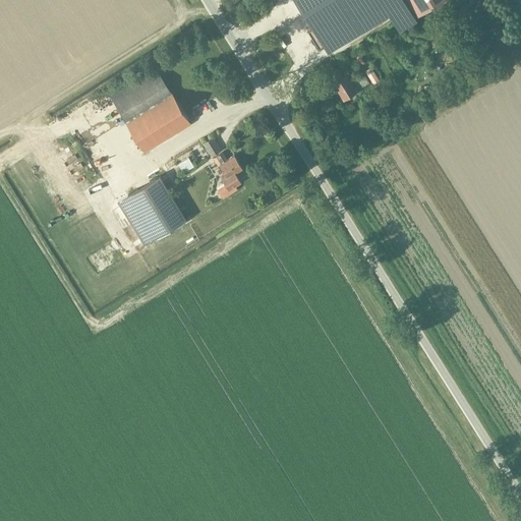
[(298,0),(328,47),(390,8),(400,25),(414,16),(408,7),(403,0),(298,0)]
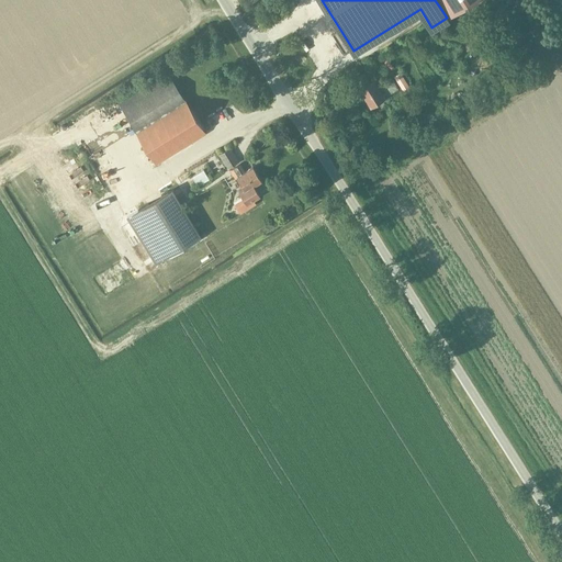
[(435,0),(440,8),(447,18),(475,0),(435,0)]
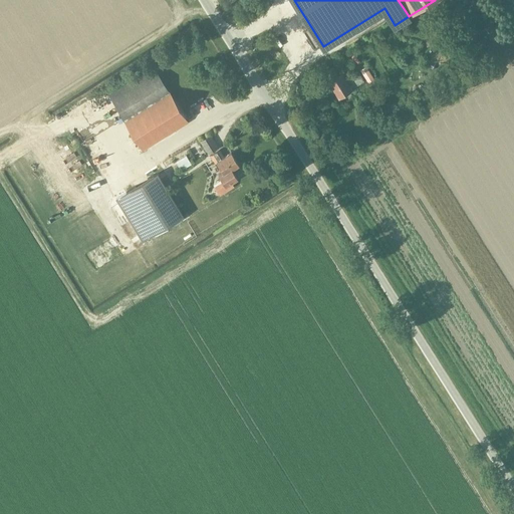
[(281,31),(291,26),(279,3),(270,8),(281,31)]
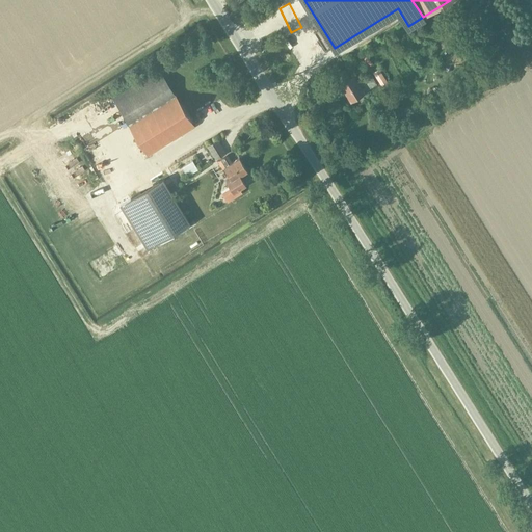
[(193,127),(176,98),(158,70),(111,99),(129,127),(129,126),(147,156),(193,127)]
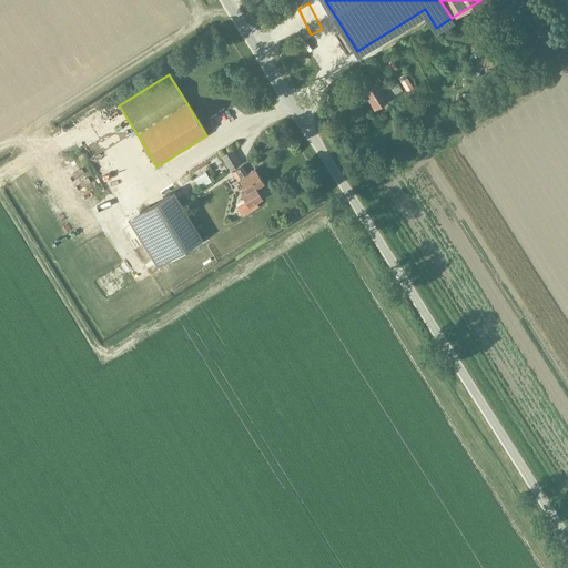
[(406,92),(414,88),(404,74),(397,78),(406,92)]
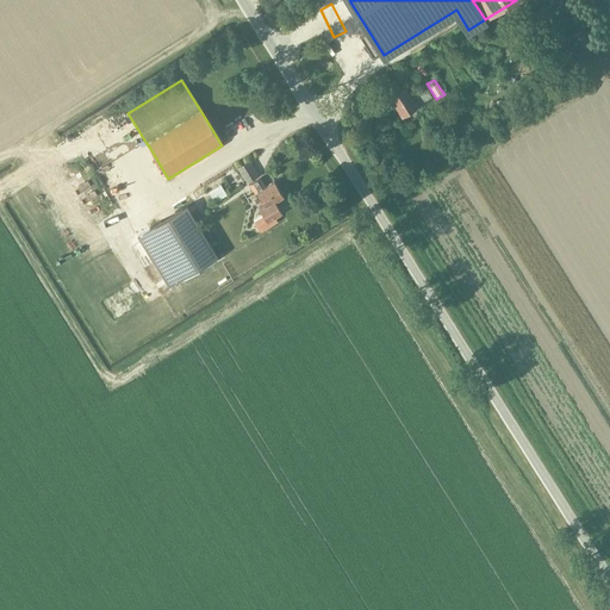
[(405,89),(390,99),(400,116),(416,106),(416,107),(431,97),(424,85),(416,89),(417,91),(409,95),(405,89)]
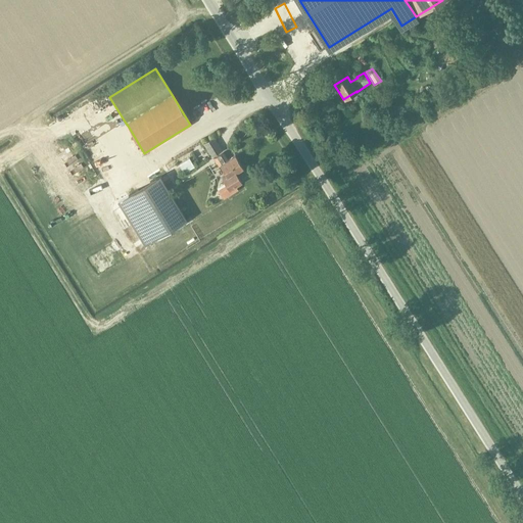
[(81,138),(84,143),(97,137),(95,132),(81,138)]
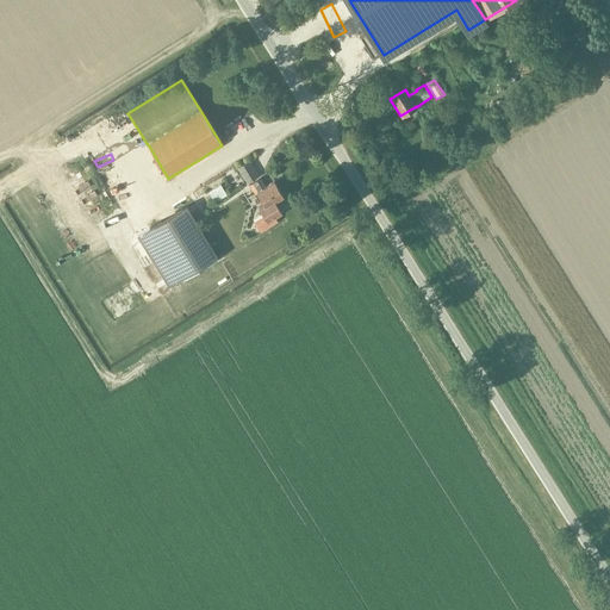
[(249,161),(236,168),(246,184),(259,176),(249,161)]
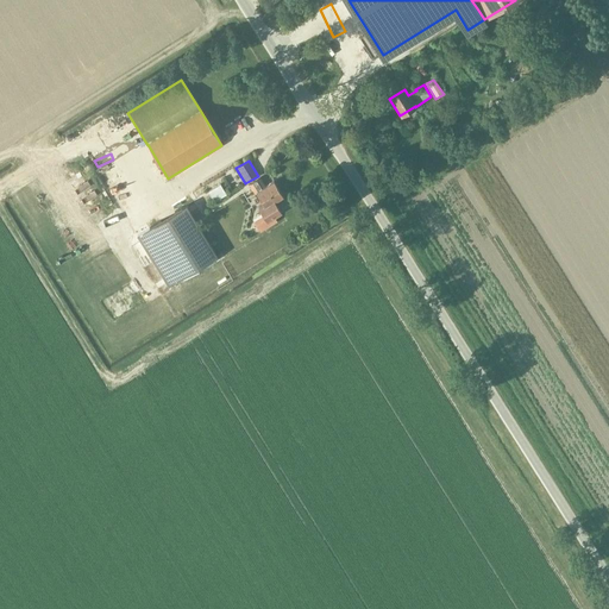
[(101,173),(106,180),(114,173),(110,165),(101,173)]
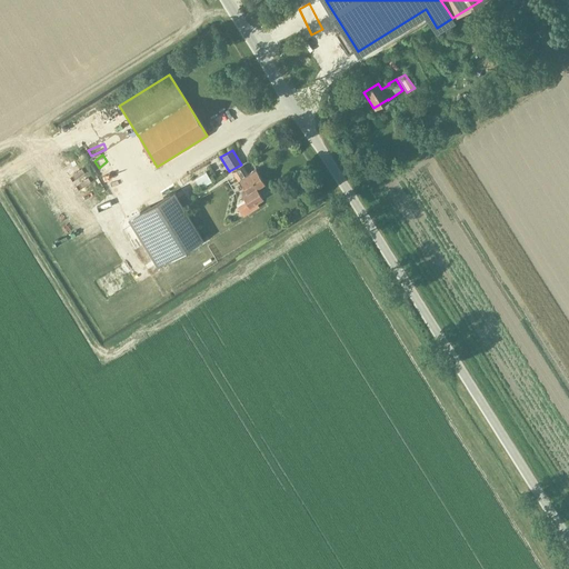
[(215,170),(220,167),(216,160),(210,162),(215,170)]
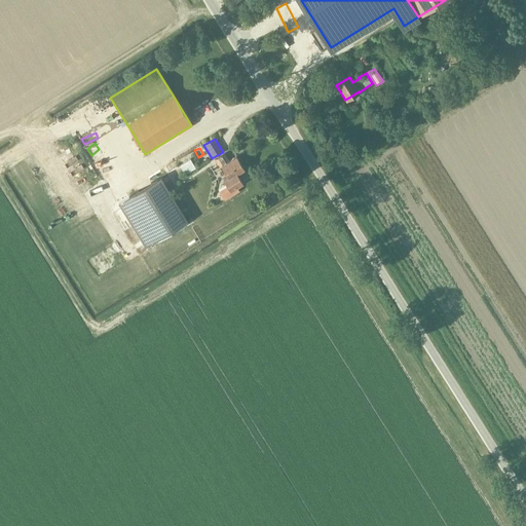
[(184,170),(193,162),(187,154),(178,162),(184,170)]
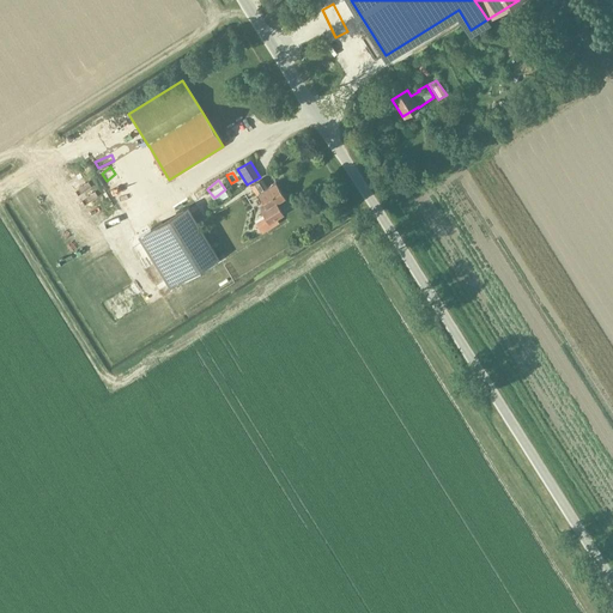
[(261,181),(250,187),(256,196),(258,195),(266,207),(260,211),(268,224),(267,228),(272,229),(273,220),(283,214),(275,204),(284,199),(275,183),(266,189),(261,181)]
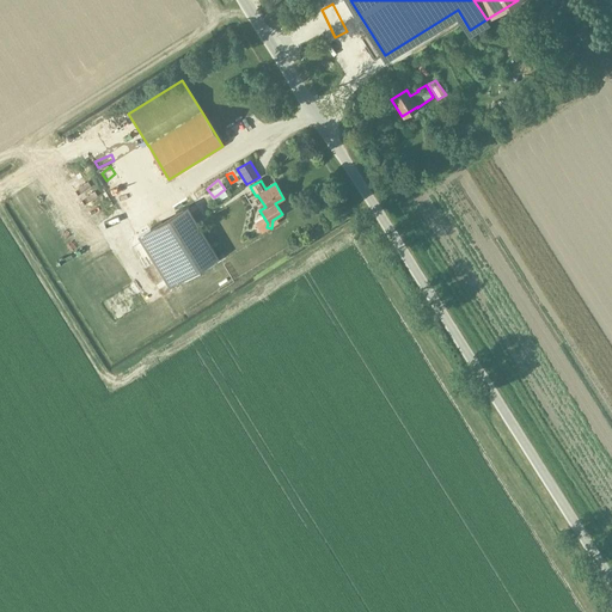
[(171,288),(182,281),(219,257),(187,207),(139,237),(171,288)]
